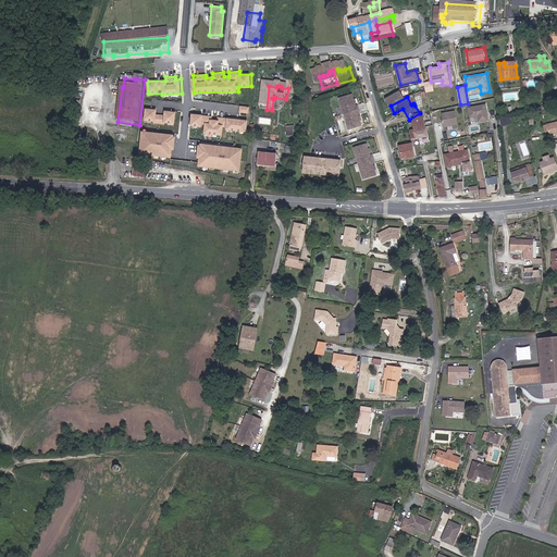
[(366,115),(364,112),(362,112),(361,110),(360,109),(359,107),(360,106),(359,100),(346,104),(350,120),(366,115)]
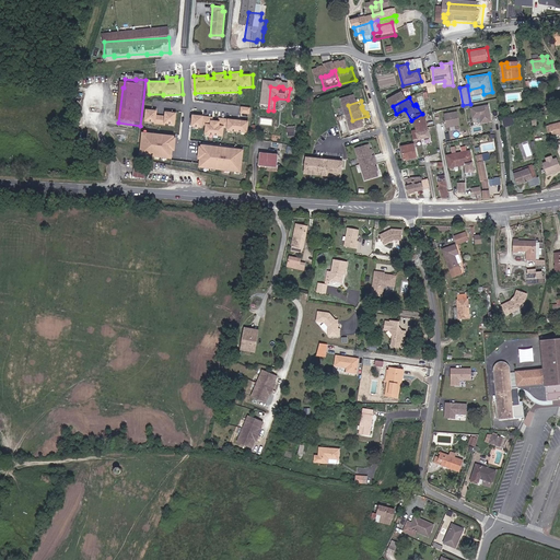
[(473,118),(477,117),(478,124),(492,121),(490,104),(471,106),(473,118)]
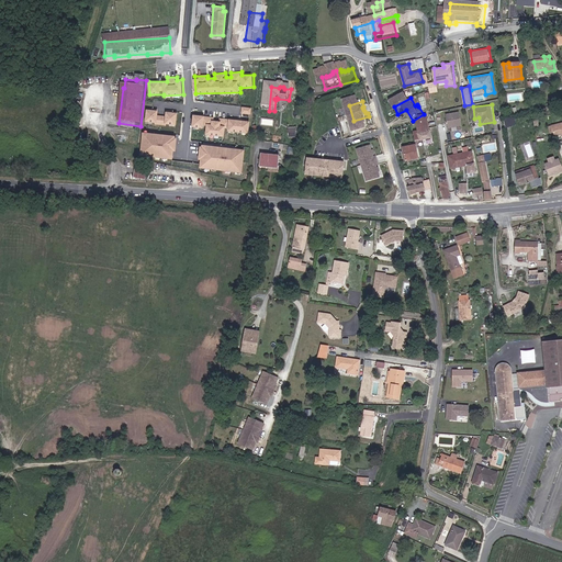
[(178,125),(179,112),(167,111),(167,115),(159,114),(159,110),(147,109),(146,122),(178,125)]
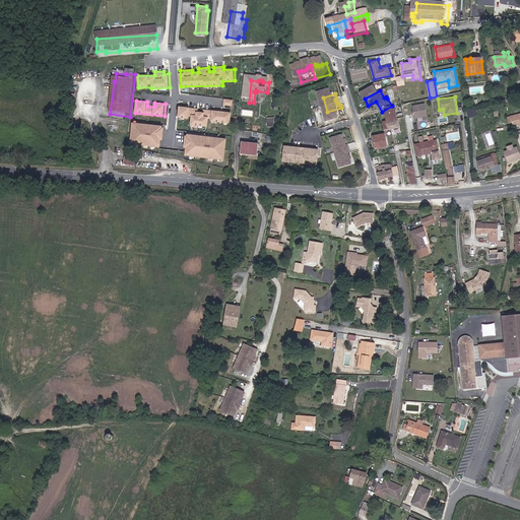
[(426,103),(412,105),(414,118),(428,117),(426,103)]
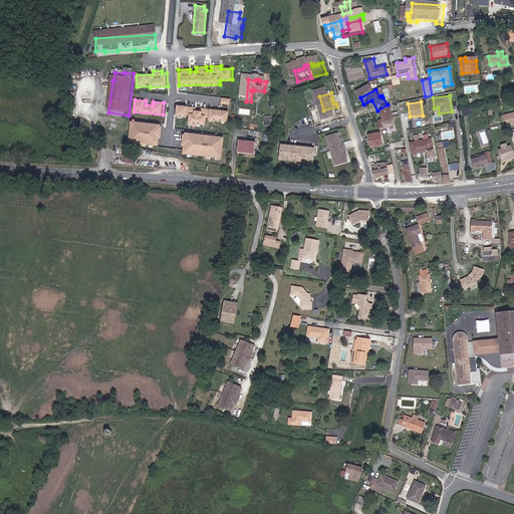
[(188,123),(206,124),(208,108),(201,107),(201,110),(196,110),(196,106),(178,104),(176,116),(189,117),(188,123)]
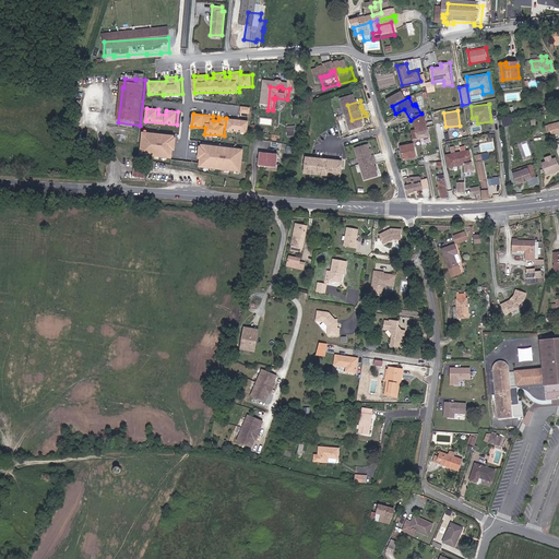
[(369,131),(367,126),(366,126),(366,123),(366,122),(366,119),(367,119),(367,116),(352,120),(356,134),(369,131)]
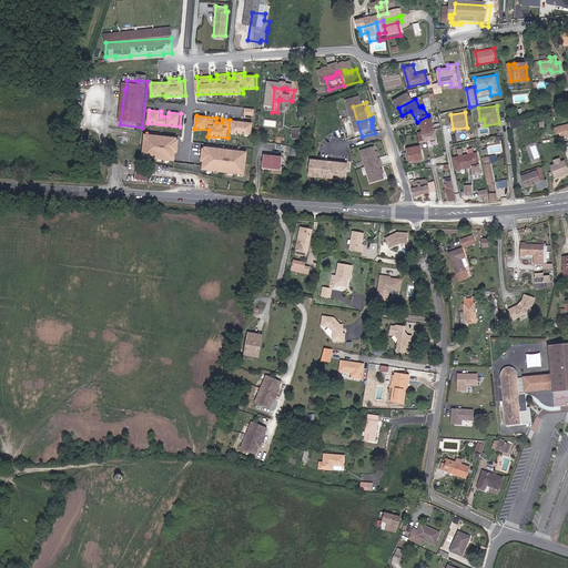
[(520,118),(509,120),(511,129),(523,127),(520,118)]
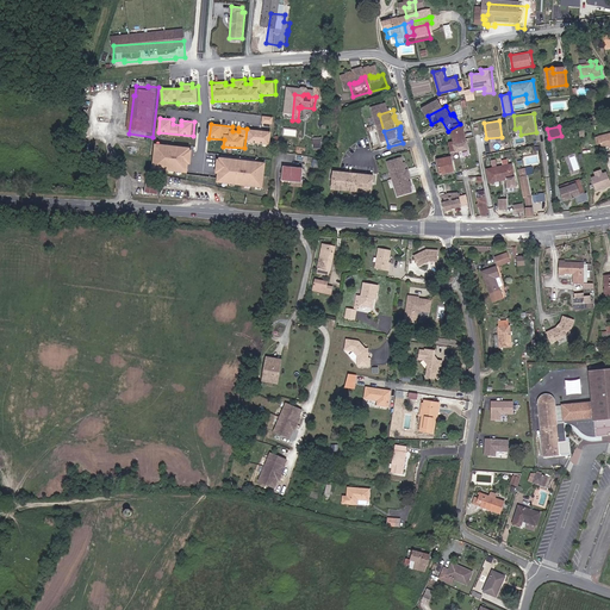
[(249,129),(248,143),(272,144),(273,131),(249,129)]
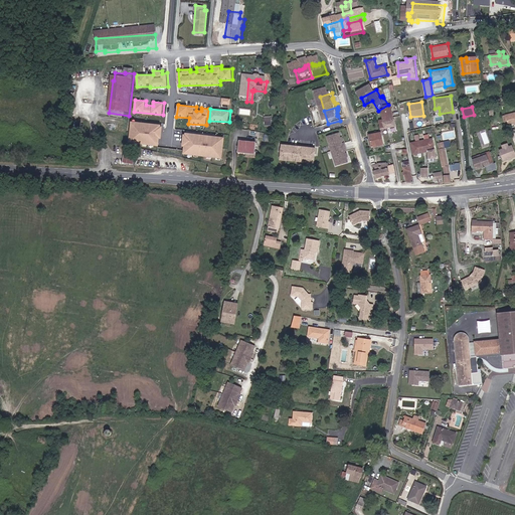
[(384,136),(399,132),(394,109),(386,111),(387,115),(384,116),(386,124),(382,125),(384,136)]
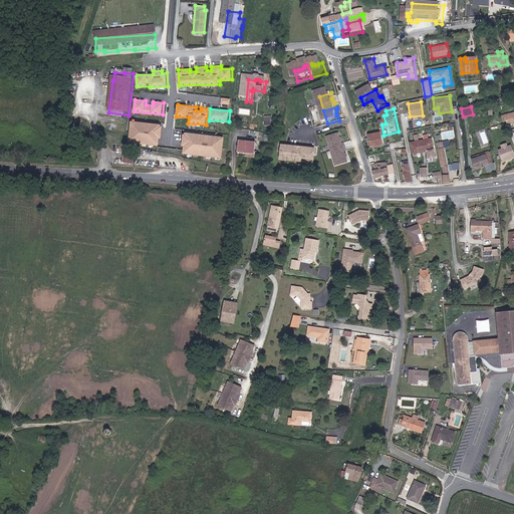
[(513,112),(503,115),(506,124),(513,122),(513,112)]
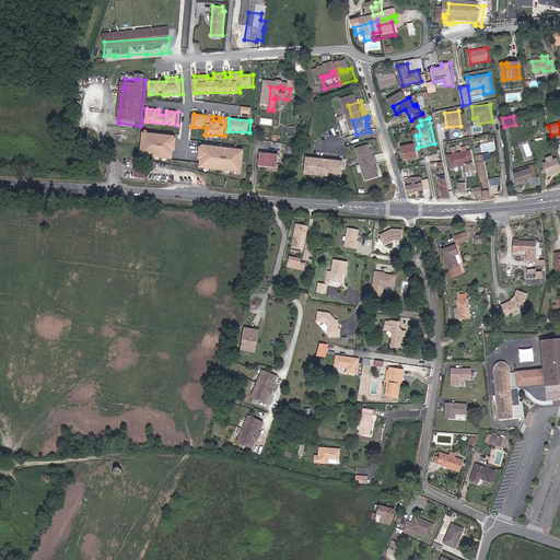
[(174,151),(176,151),(178,135),(142,131),(141,155),(173,158),(174,151)]
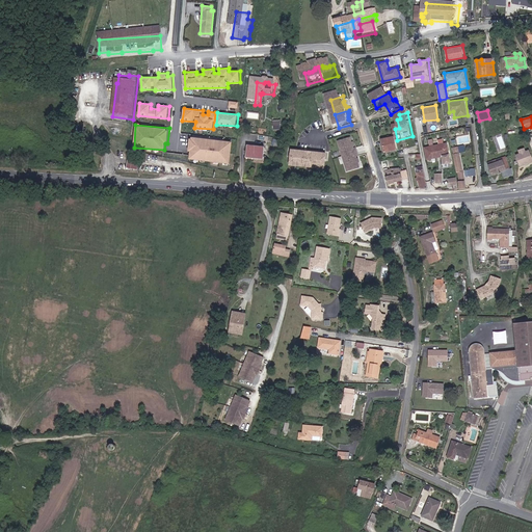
[(231,163),(233,141),(190,137),(188,159),(231,163)]
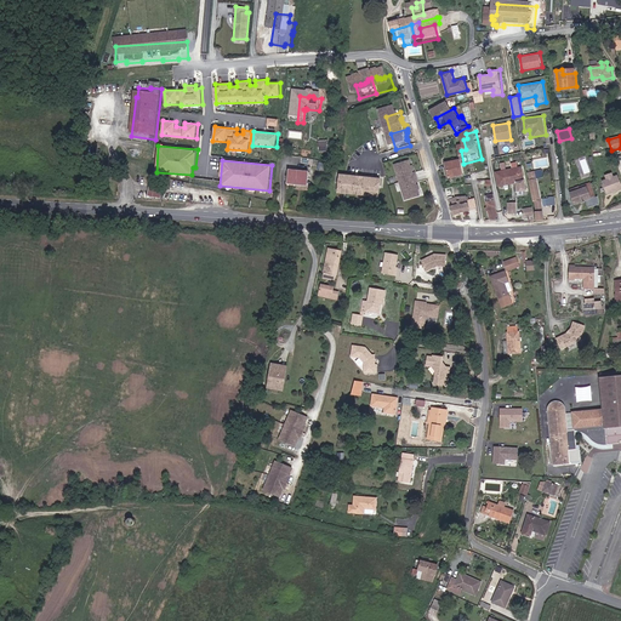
[(402,172),(406,188),(423,184),(422,181),(420,181),(419,178),(417,177),(416,174),(417,174),(416,167),(402,172)]
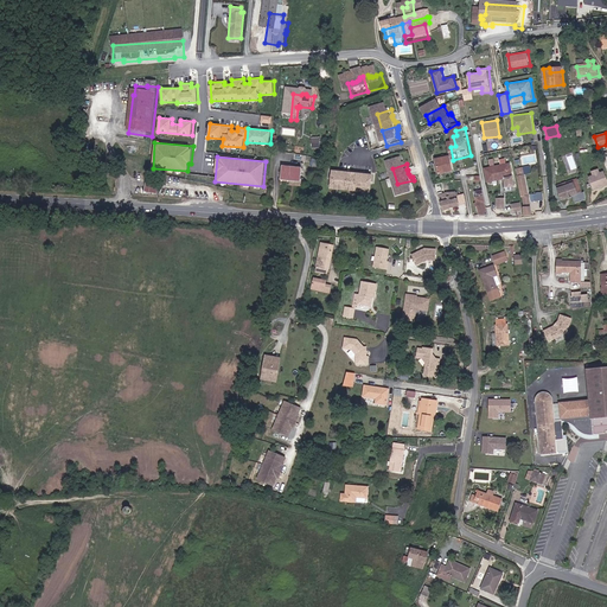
[(497,180),(510,177),(506,164),(493,167),(497,180)]
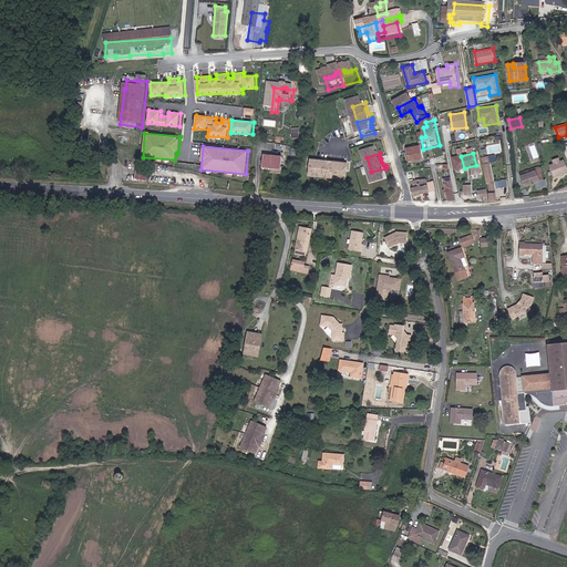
[(414,171),(428,167),(424,154),(411,157),(414,171)]
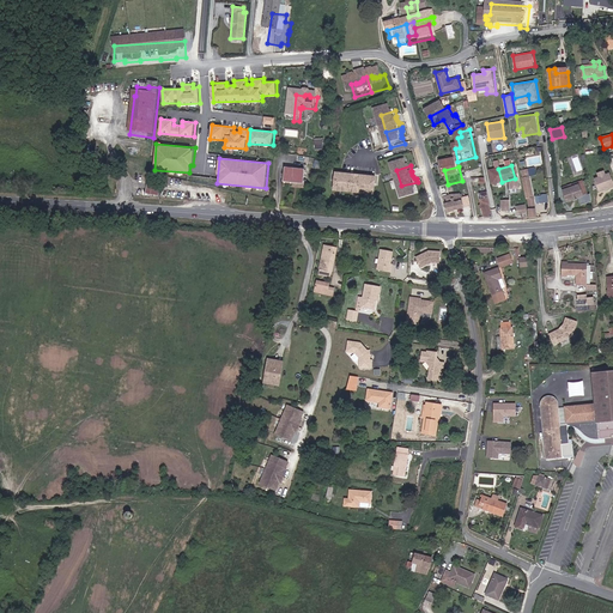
[(492,183),(502,182),(498,169),(490,170),(492,183)]
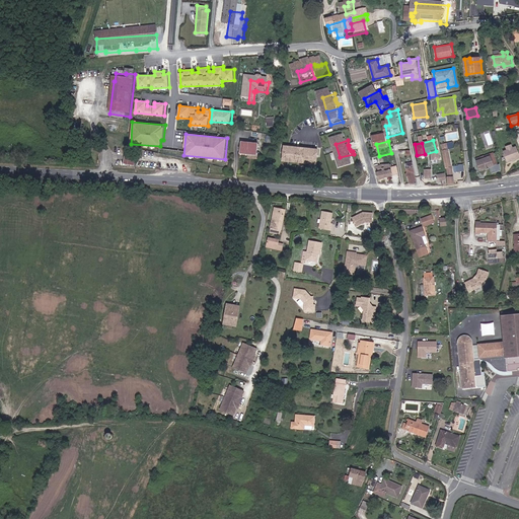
[(448,184),(454,183),(451,167),(450,167),(447,152),(445,145),(441,146),(443,153),(442,153),(445,168),(446,168),(448,176),(446,177),(448,184)]
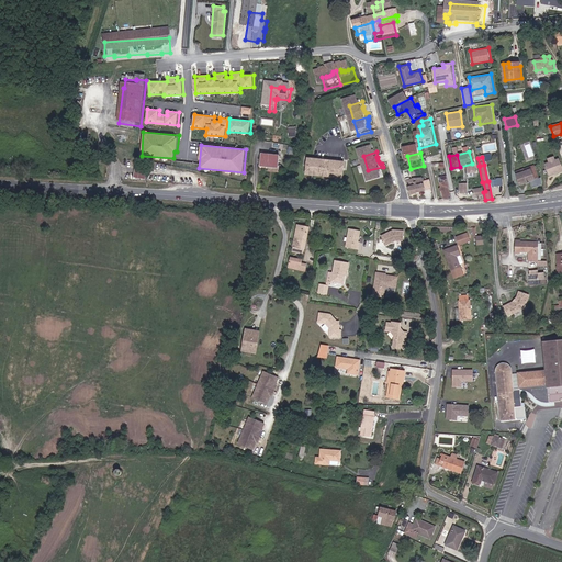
[(549,175),(561,170),(561,169),(559,159),(554,160),(552,157),(550,158),(551,161),(546,164),(549,175)]
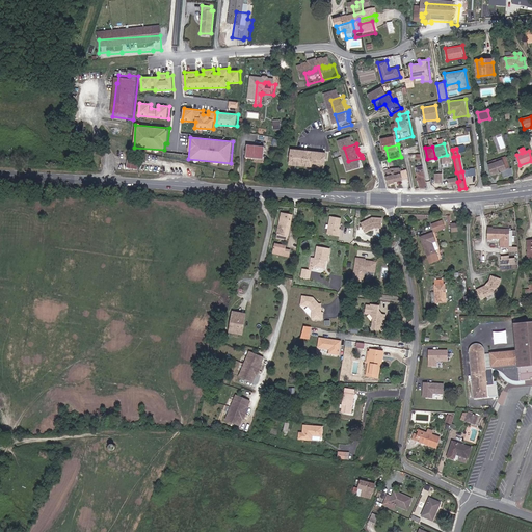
[(257,162),(264,163),(265,152),(249,150),(247,163),(257,165),(257,162)]
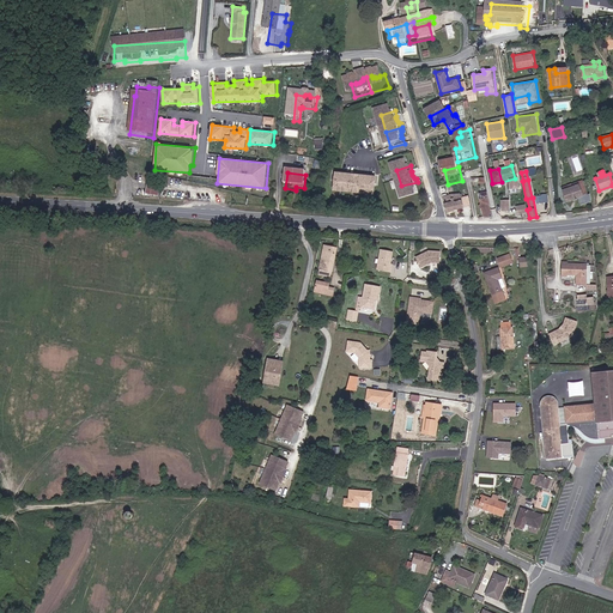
[(376,201),(380,201),(382,183),(362,182),(362,192),(357,190),(358,181),(340,180),(339,198),(343,198),(343,196),(376,199),(376,201)]
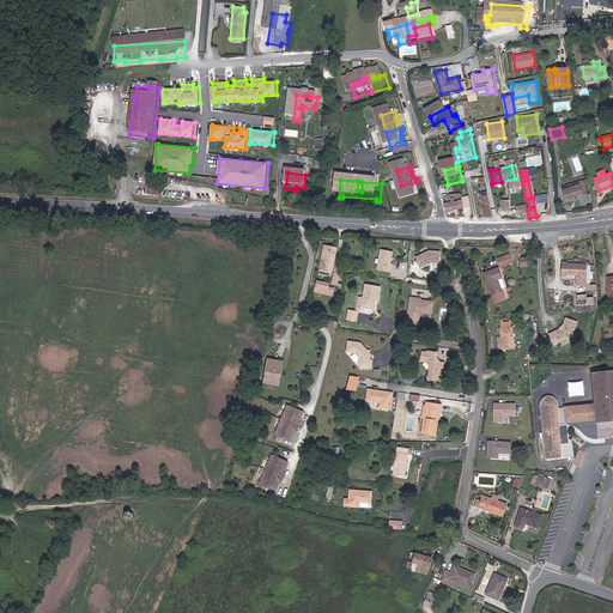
[(419,200),(418,194),(417,194),(416,190),(417,189),(416,187),(419,186),(418,182),(401,186),(406,204),(419,200)]
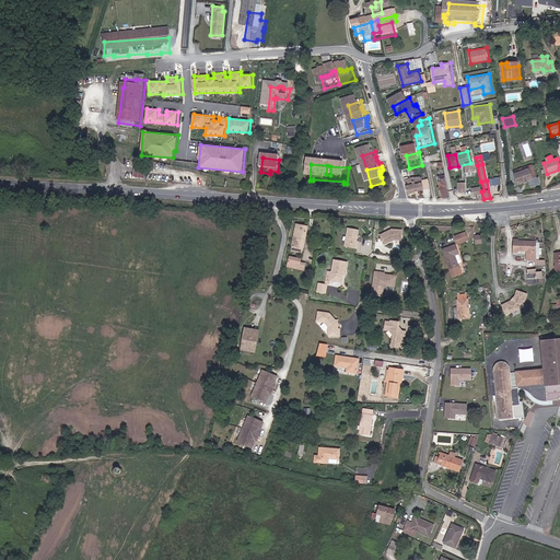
[(518,185),(534,181),(529,168),(515,173),(518,185)]
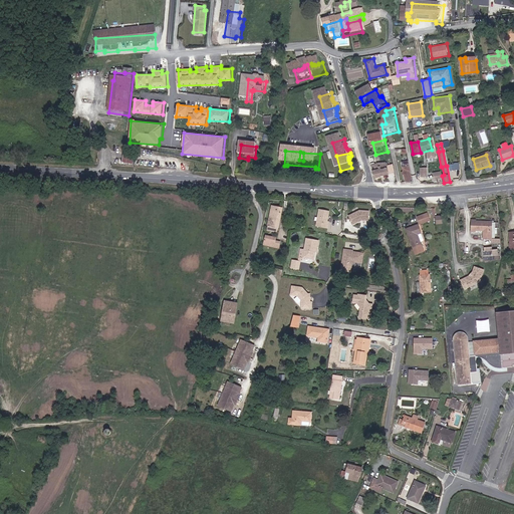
[(122,169),(133,170),(134,162),(123,160),(122,169)]
